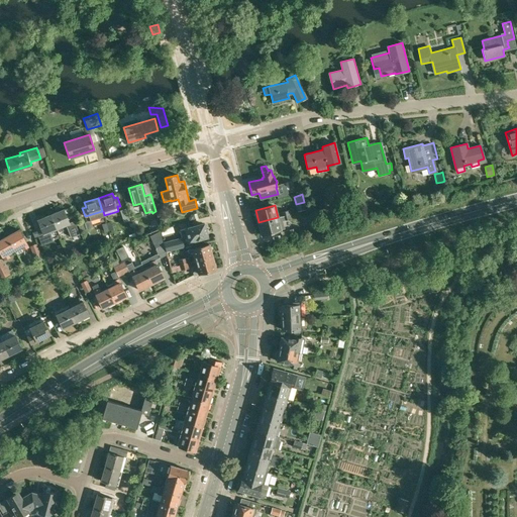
[(124,221),(130,220),(126,208),(120,210),(124,221)]
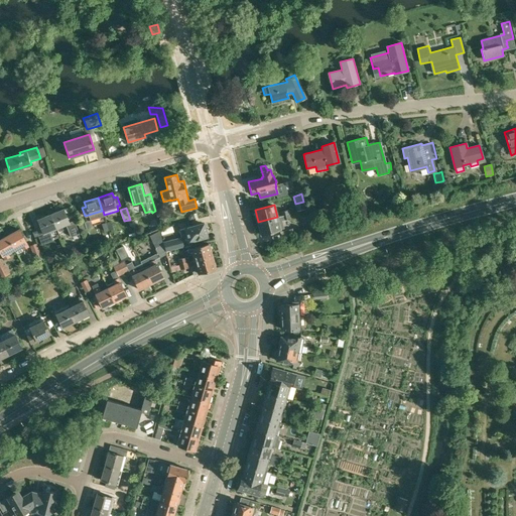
[(62,209),(49,214),(55,228),(66,224),(71,236),(79,233),(74,220),(69,222),(62,209)]
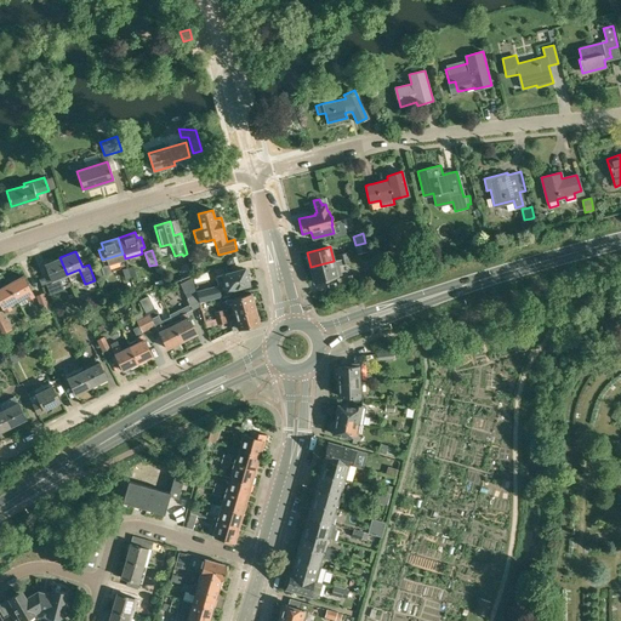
[(67,274),(60,257),(45,265),(51,280),(45,283),(50,295),(58,291),(55,280),(67,274)]
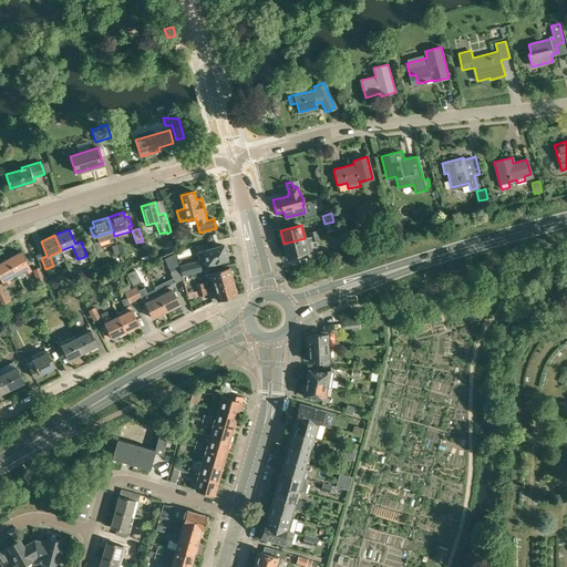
[(305,238),(284,244),(287,257),(308,251),(305,238)]
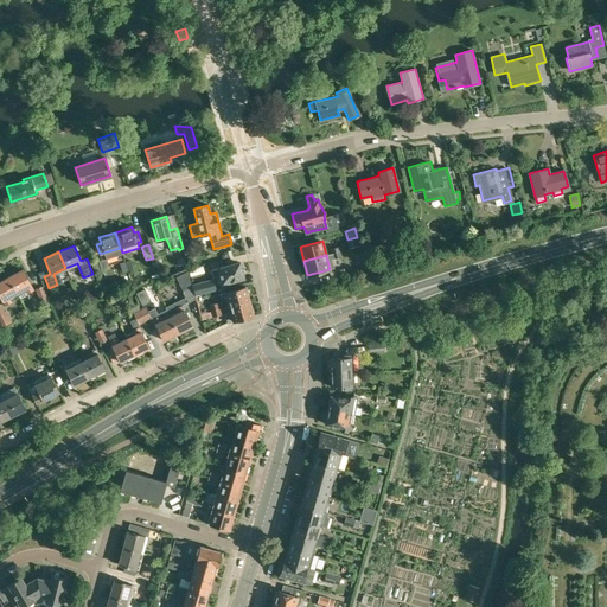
[(95,273),(102,270),(98,259),(91,261),(95,273)]
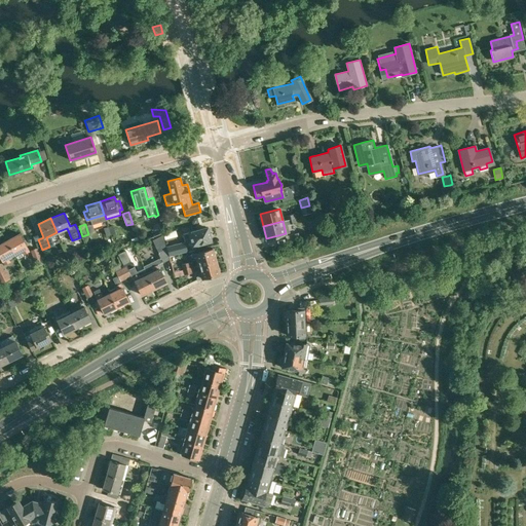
[(170,255),(179,253),(187,251),(187,252),(195,249),(194,245),(211,240),(207,228),(189,232),(183,234),(185,241),(167,247),(170,255)]
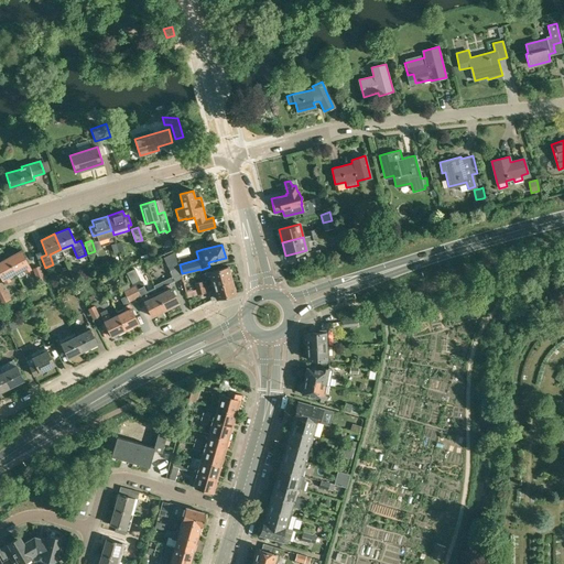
[(21,250),(8,257),(17,273),(23,269),(25,272),(31,269),(21,250)]
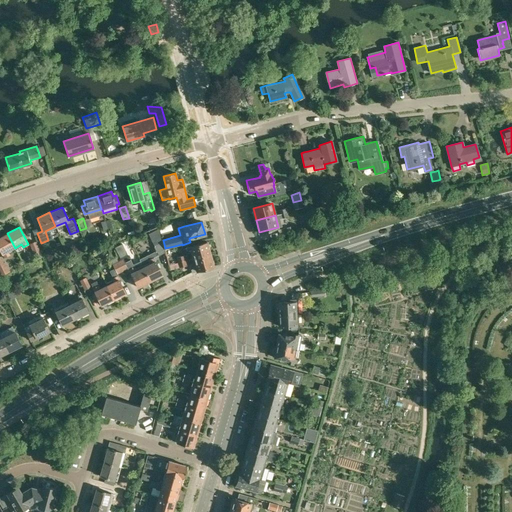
[(165,236),(177,232),(176,227),(163,231),(165,236)]
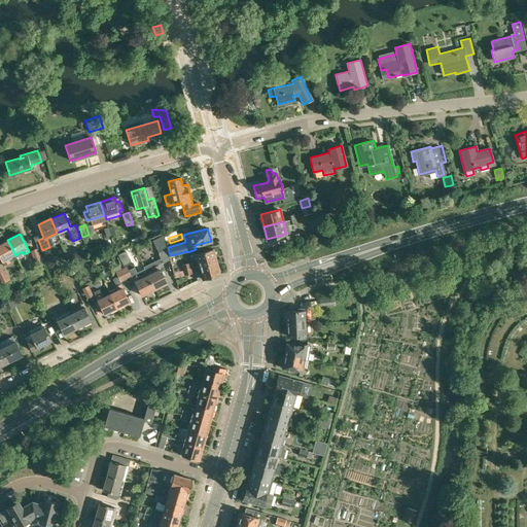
[(286,236),(287,243),(296,240),(294,234),(286,236)]
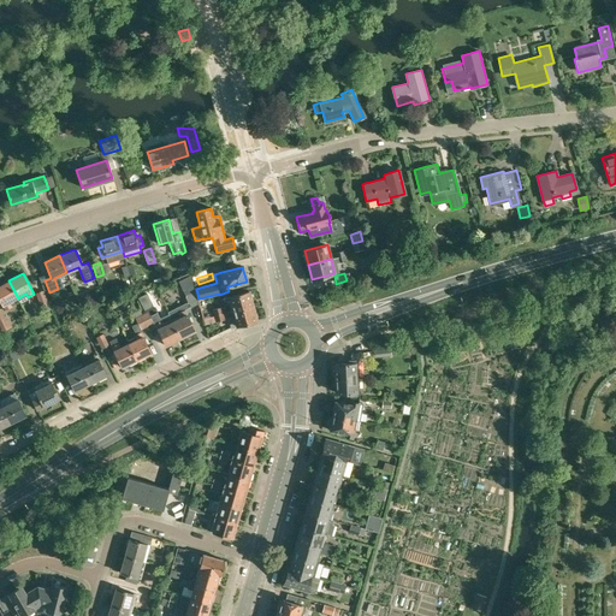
[(178,280),(182,288),(185,295),(195,291),(191,274),(178,280)]
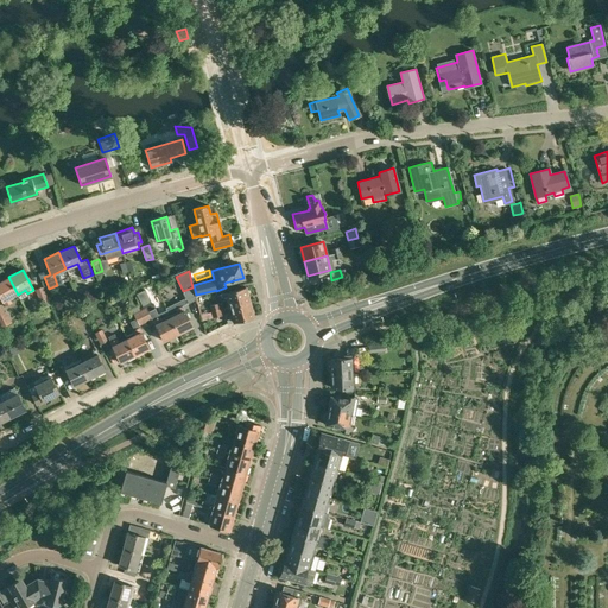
[(18,295),(8,277),(0,282),(0,295),(6,305),(12,302),(10,298),(18,295)]
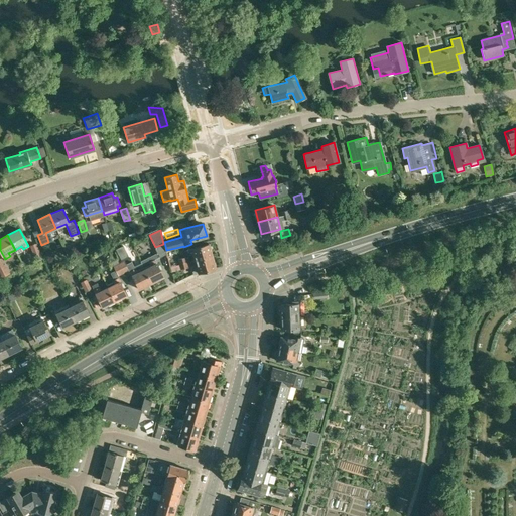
[(82,235),(74,238),(79,251),(87,248),(82,235)]
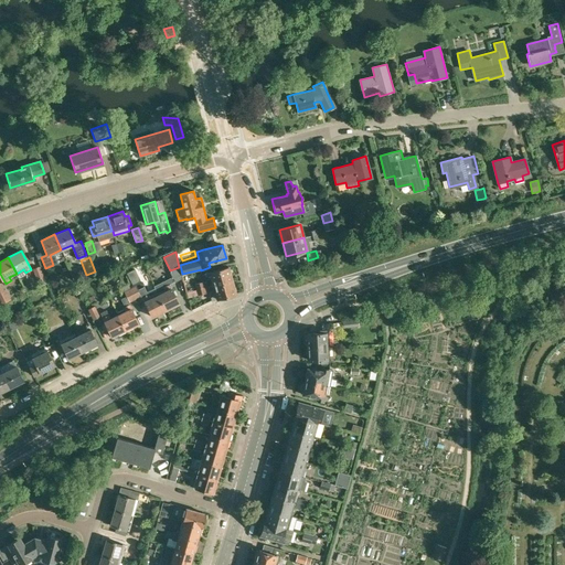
[(44,277),(41,266),(33,268),(38,280),(44,277)]
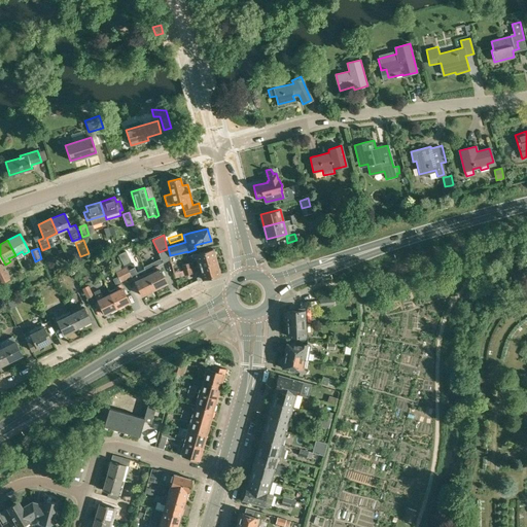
[(196,261),(197,266),(216,260),(214,255),(216,254),(215,251),(213,250),(212,248),(196,253),(198,260),(196,261)]
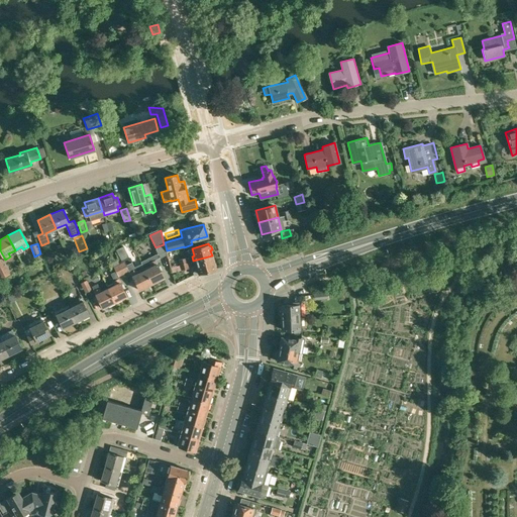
[(141,264),(151,285),(164,279),(156,261),(161,257),(159,252),(140,262),(141,264)]
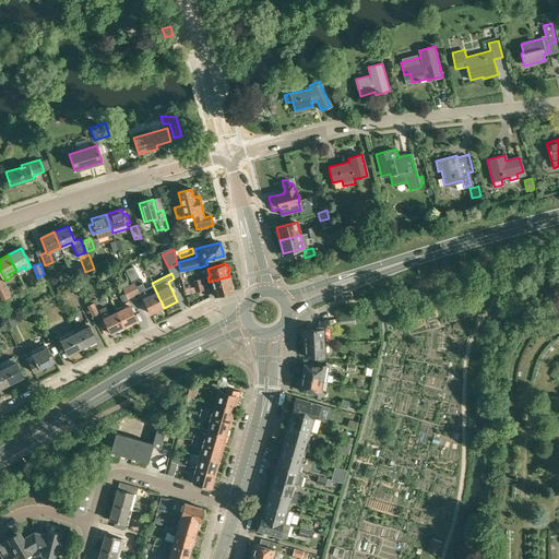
[(229,276),(209,282),(210,286),(207,287),(210,296),(233,289),(232,288),(234,286),(233,283),(230,283),(229,276)]
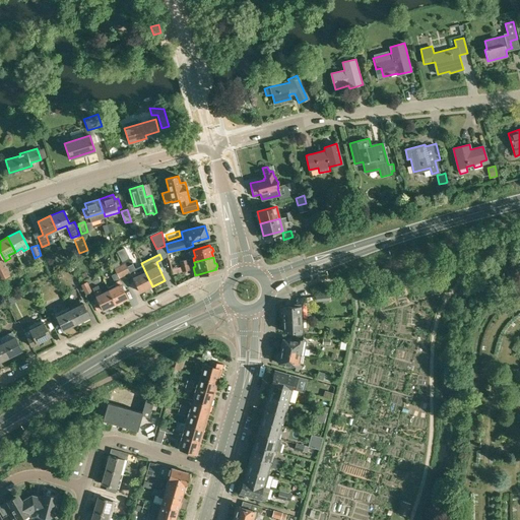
[(127,266),(125,263),(120,265),(125,275),(130,273),(131,275),(132,274),(140,291),(152,286),(142,265),(135,268),(133,263),(127,266)]
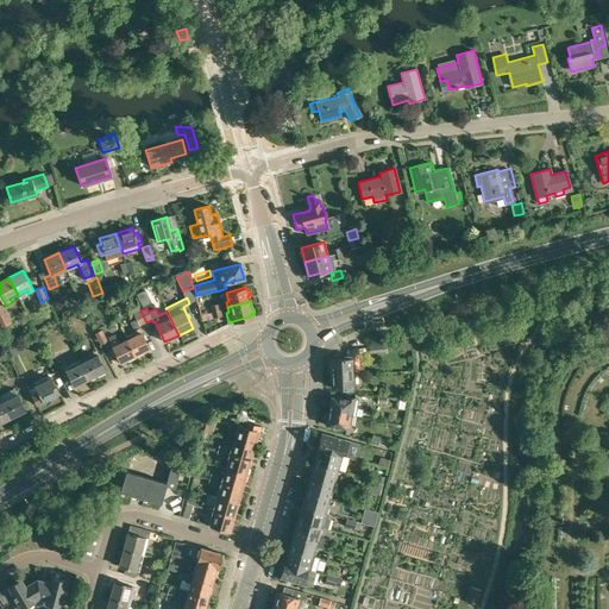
[(140,325),(146,322),(140,311),(133,314),(137,319),(131,322),(135,331),(133,332),(135,337),(126,340),(135,357),(150,350),(139,330),(142,328),(140,325)]
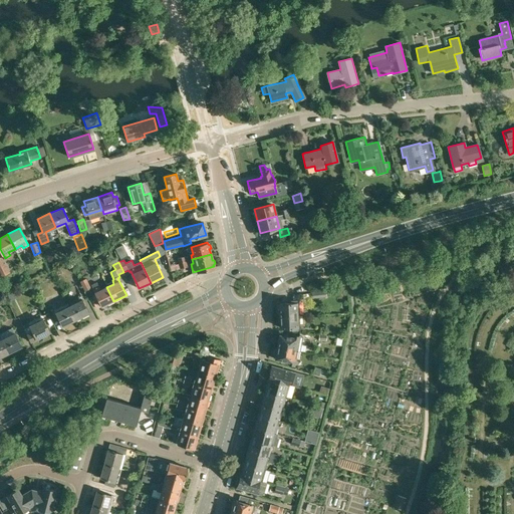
[(85,291),(91,288),(86,278),(80,281),(85,291)]
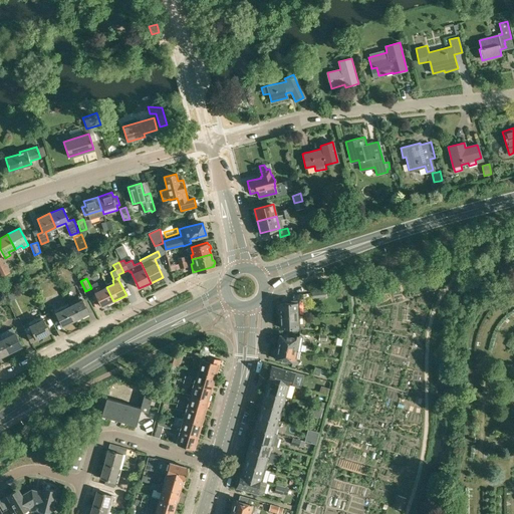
[(91,285),(93,289),(102,307),(113,301),(106,287),(100,290),(98,287),(96,282),(91,285)]
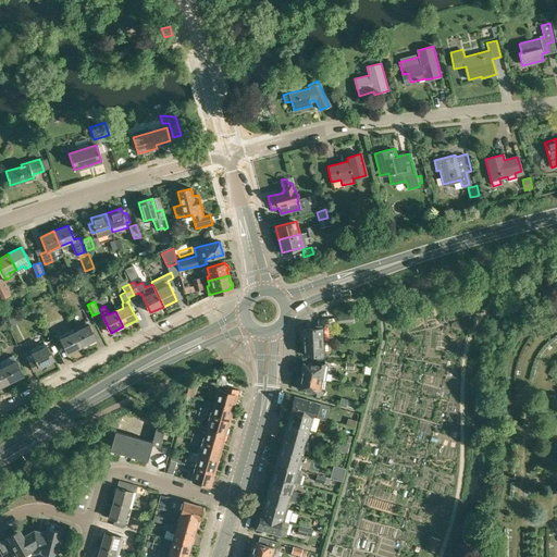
[(302,327),(304,342),(324,341),(323,324),(324,323),(327,323),(327,318),(318,319),(318,325),(316,325),(316,327),(302,327)]
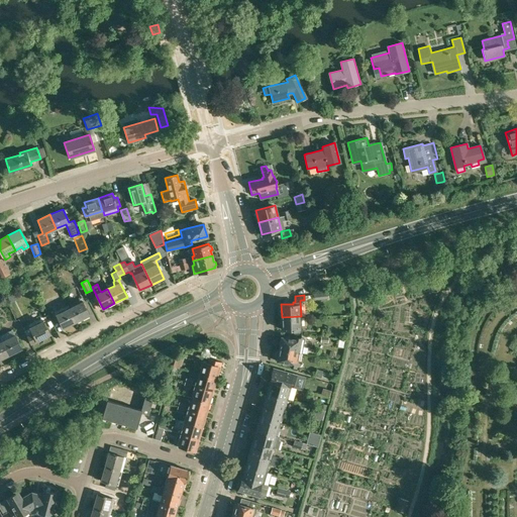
[(83,302),(70,308),(76,322),(90,315),(83,302)]
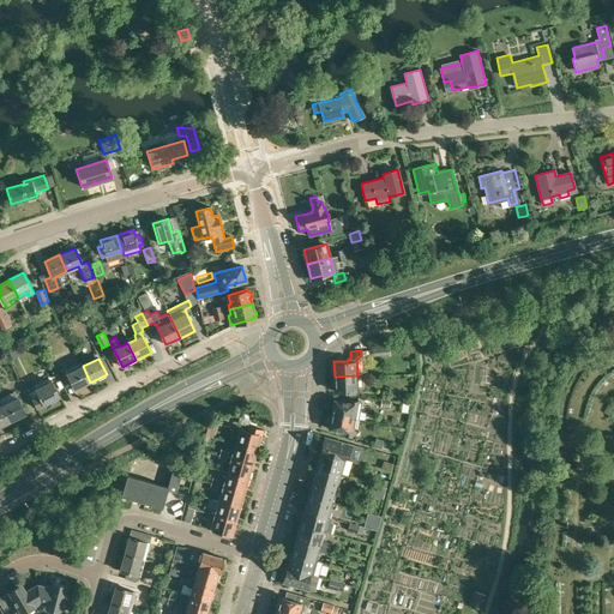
[(90,383),(83,366),(67,374),(74,390),(90,383)]
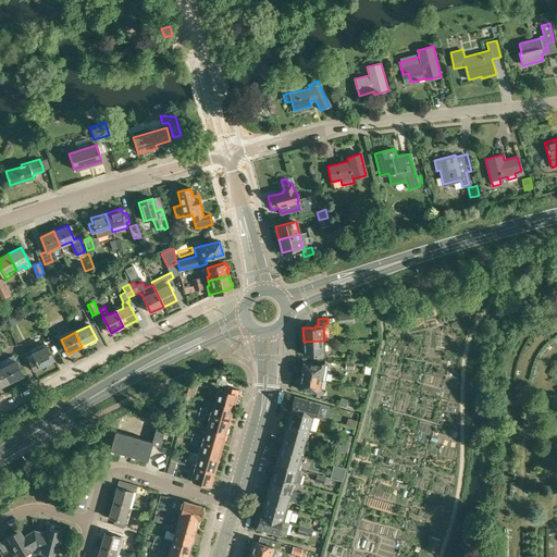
[(324,341),(304,342),(304,356),(317,355),(317,357),(325,357),(324,341)]
